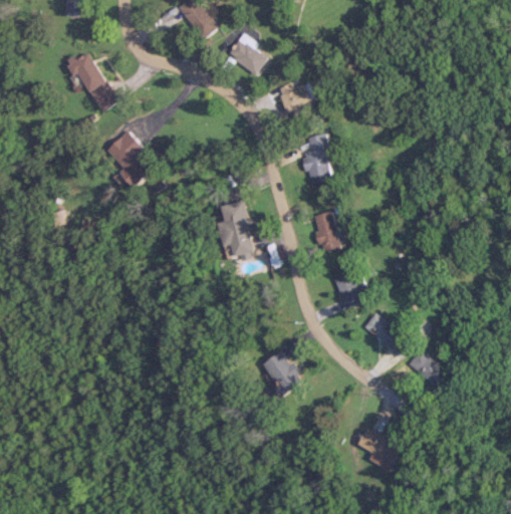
[(66,0),(67,16),(84,16),(84,0),(66,0)]
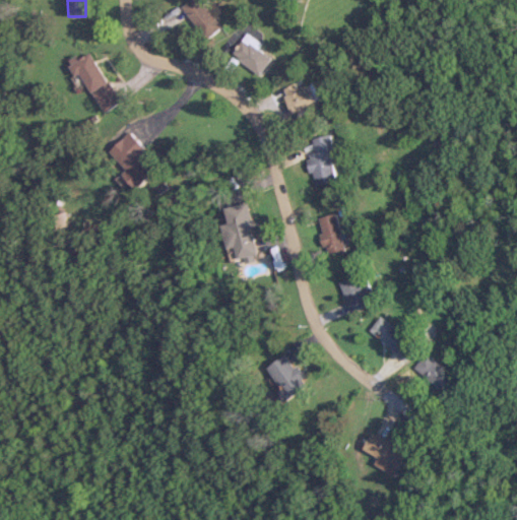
[(222,25),(200,0),(189,0),(181,7),(208,39),(222,25)]
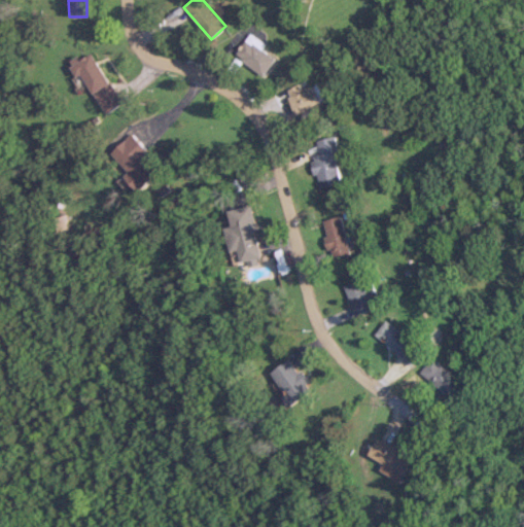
[(275,58),(260,49),(264,43),(248,35),(235,58),(266,75),(275,58)]
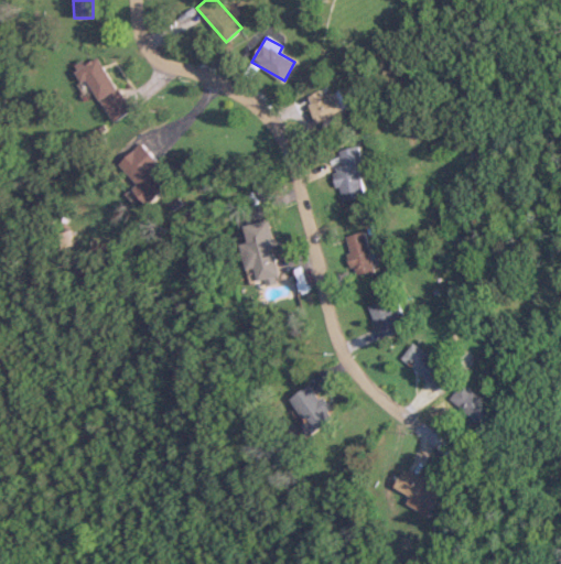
[(82,67),(110,122),(129,112),(100,57),(82,67)]
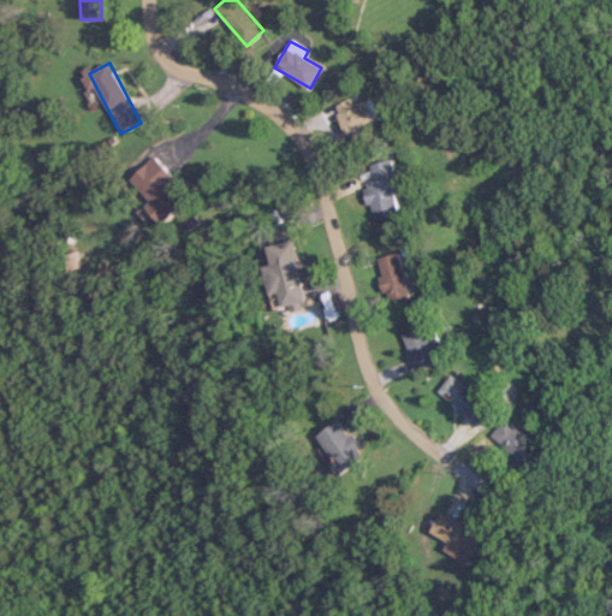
[(375,119),(357,92),(332,108),(349,136),(375,119)]
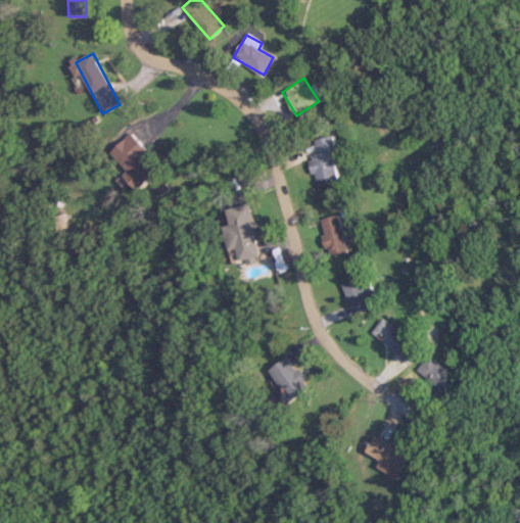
[(313,139),(316,154),(309,155),(315,187),(340,183),(332,135),(313,139)]
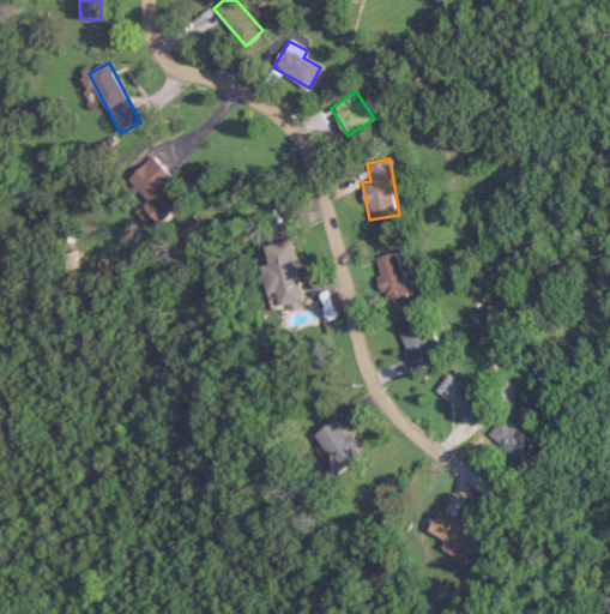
[(177,180),(159,162),(137,185),(169,218),(186,200),(171,186),(177,180)]
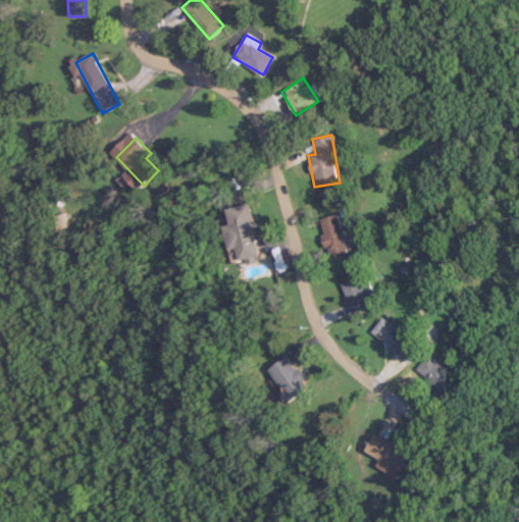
[(247,204),(220,209),(228,249),(234,248),(237,258),(256,255),(247,204)]
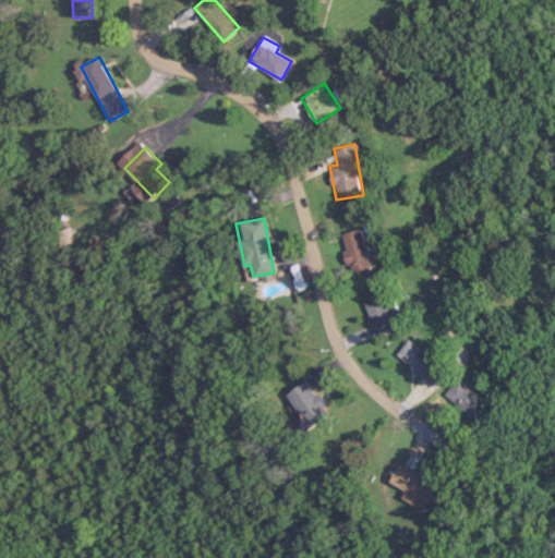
[(70,229),(60,230),(60,243),(70,243),(70,229)]
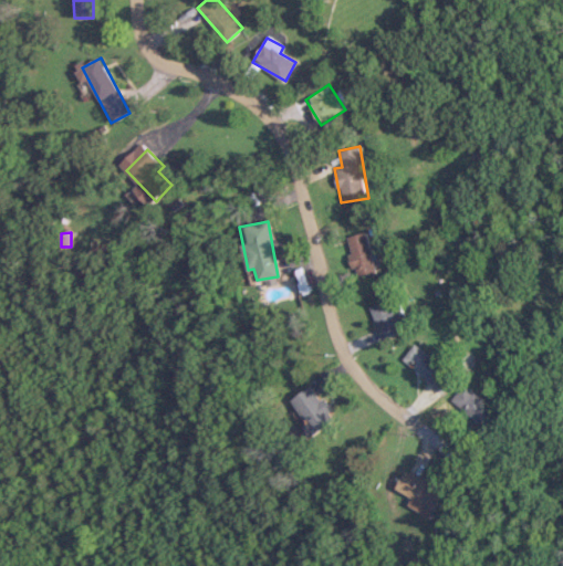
[(356,278),(377,273),(367,232),(346,237),(356,278)]
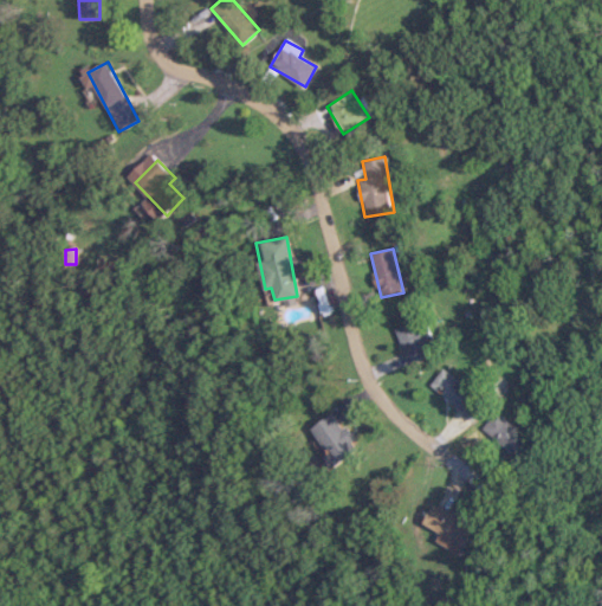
[(432,354),(427,342),(435,339),(428,318),(419,322),(418,318),(394,328),(408,362),(432,354)]
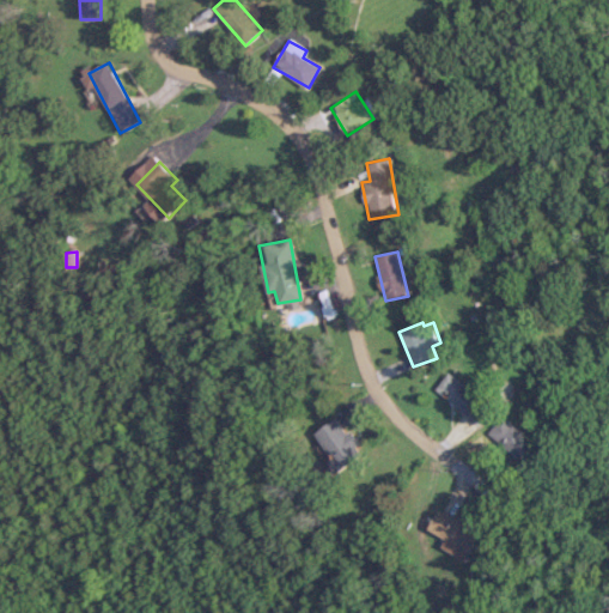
[(436,388),(477,428),(493,411),(450,372),(436,388)]
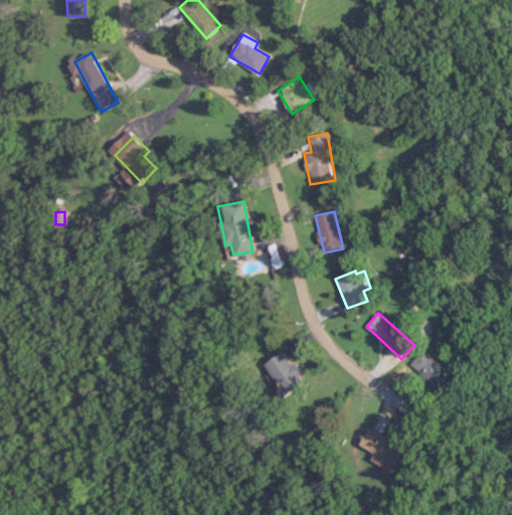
[(457,377),(421,349),(409,364),(445,392),(457,377)]
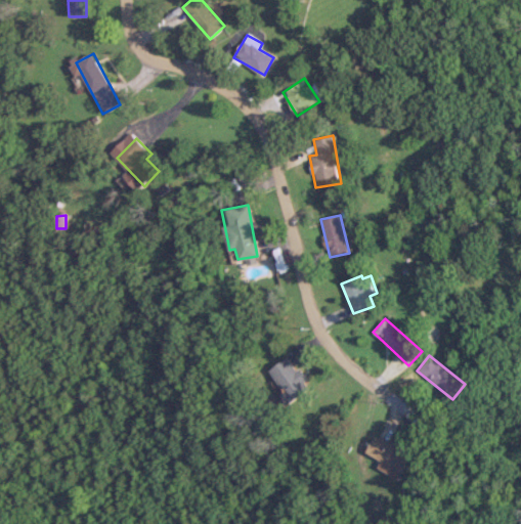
[(307,392),(292,358),(269,367),(284,401),(307,392)]
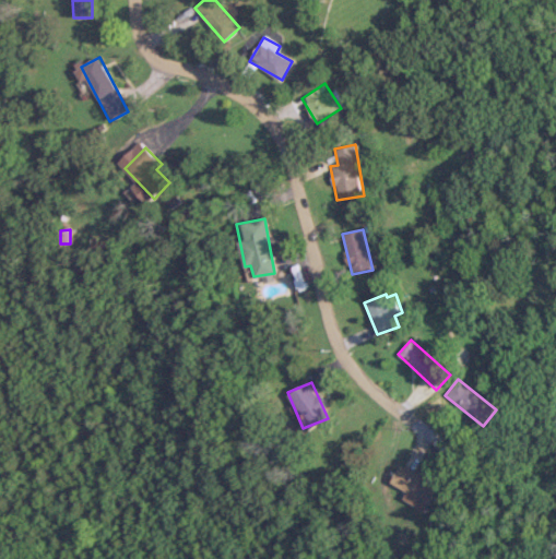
[(403,500),(427,511),(439,487),(398,466),(389,484),(406,492),(403,500)]
